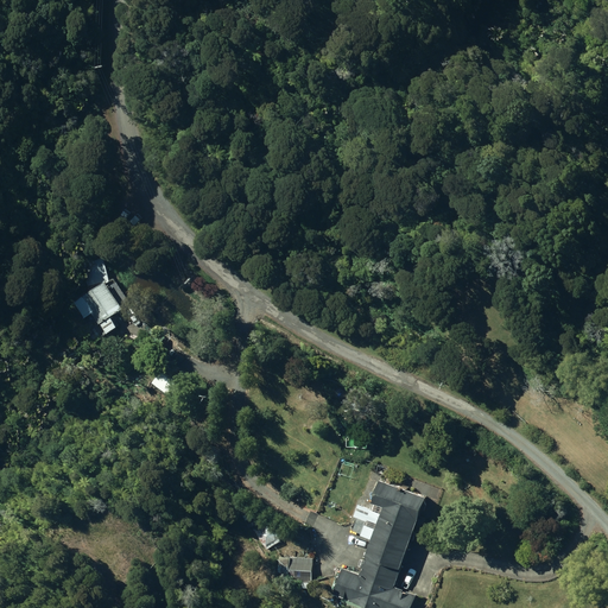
[(99,323),(105,333),(114,327),(107,317),(120,309),(103,282),(73,302),(82,317),(90,312),(96,324),(99,323)]
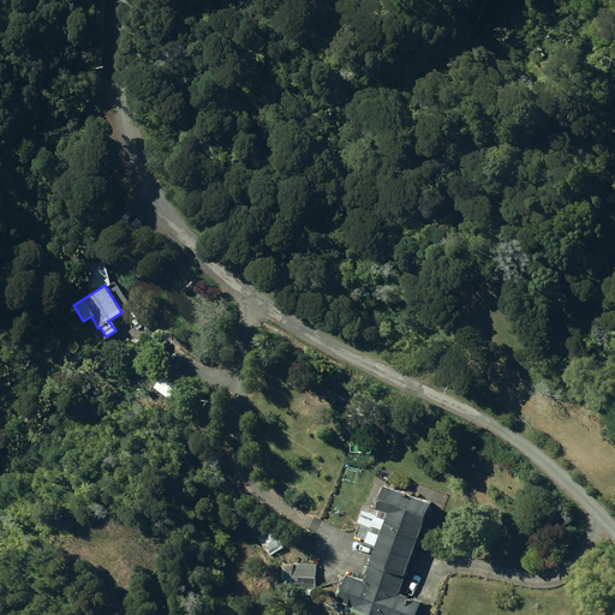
[(184,393),(161,376),(153,387),(175,404),(184,393)]
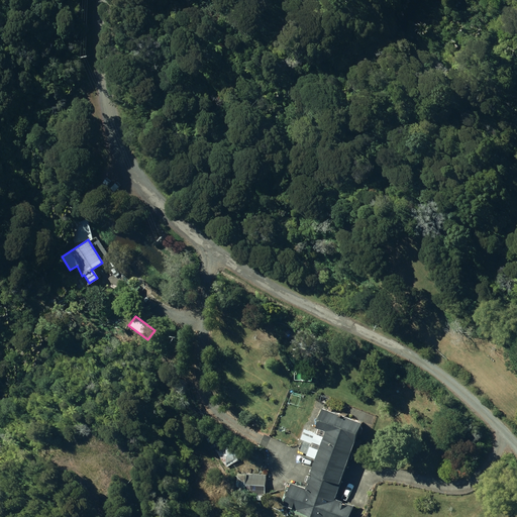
[(282,506),(313,516),(348,516),(353,504),(334,498),(351,449),(357,450),(360,440),(355,438),(362,422),(322,408),(313,432),(303,429),(299,439),(309,443),(305,455),(315,458),(305,487),(291,482),(282,506)]
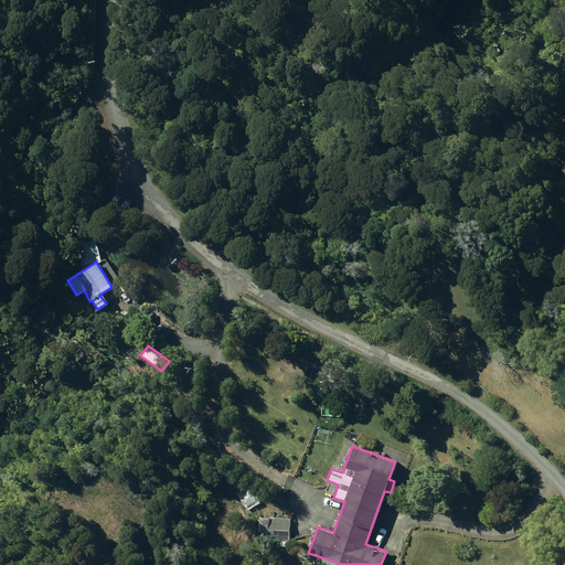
[(235,492),(246,510),(259,503),(247,484),(235,492)]
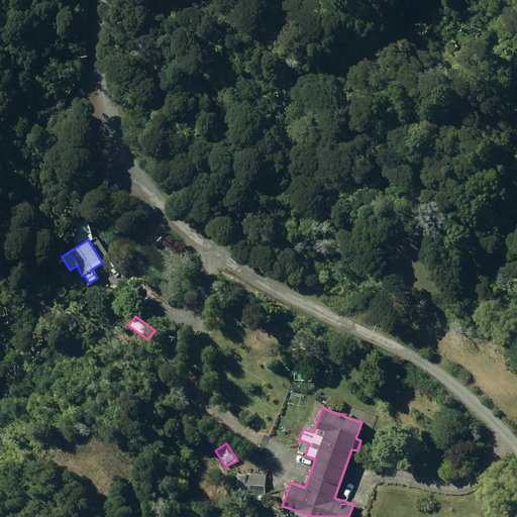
[(237,493),(265,494),(266,474),(246,473),(245,481),(238,481),(237,493)]
